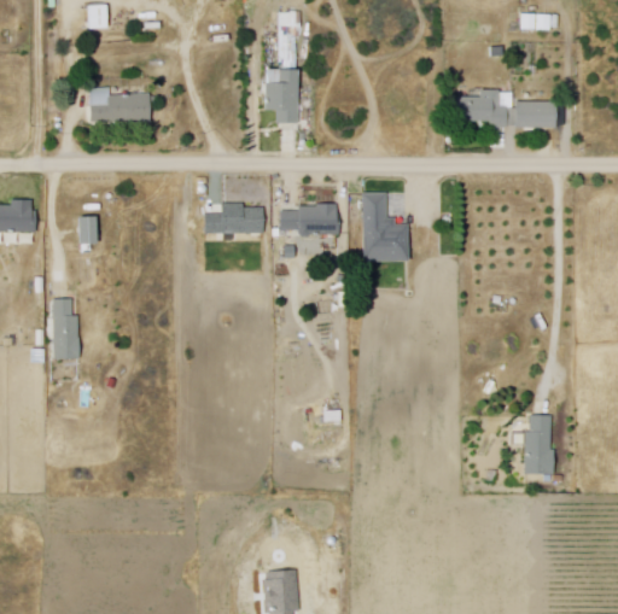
[(89,6),(108,5),(109,27),(89,28),(89,6)]
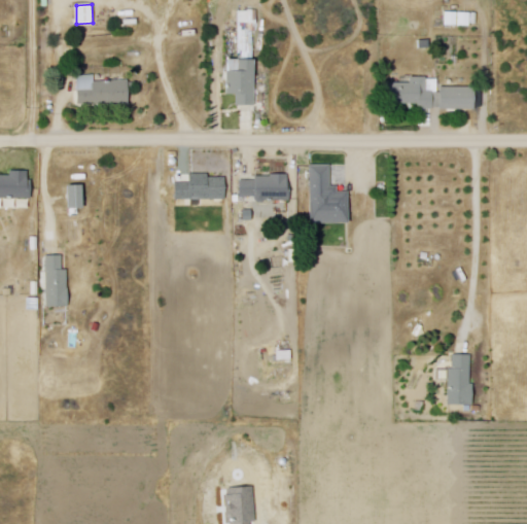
[(457,11),(446,12),(446,25),(446,27),(457,26),(457,11)]
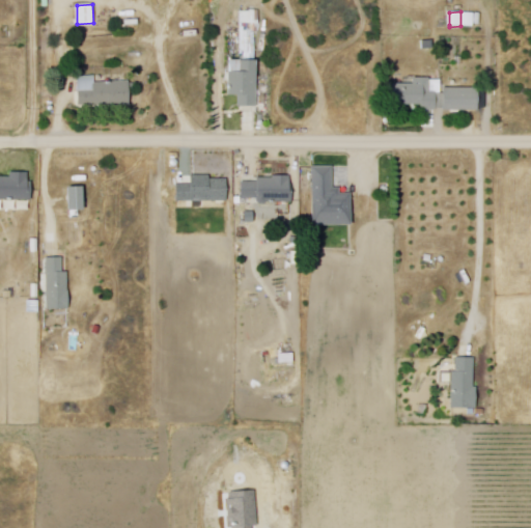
[(463,12),(475,12),(475,26),(463,26),(463,12)]
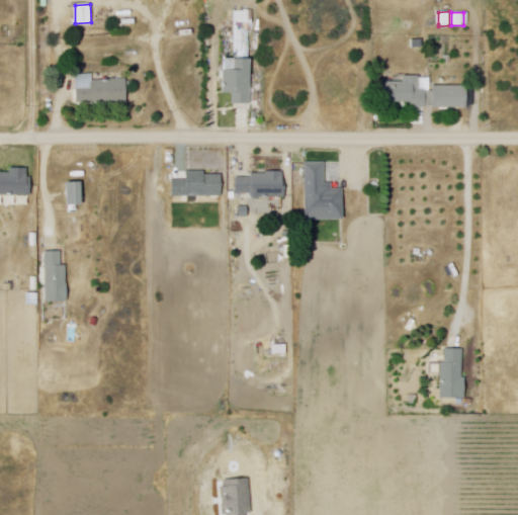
[(235,14),(249,14),(249,57),(238,57),(238,44),(236,44),(235,14)]
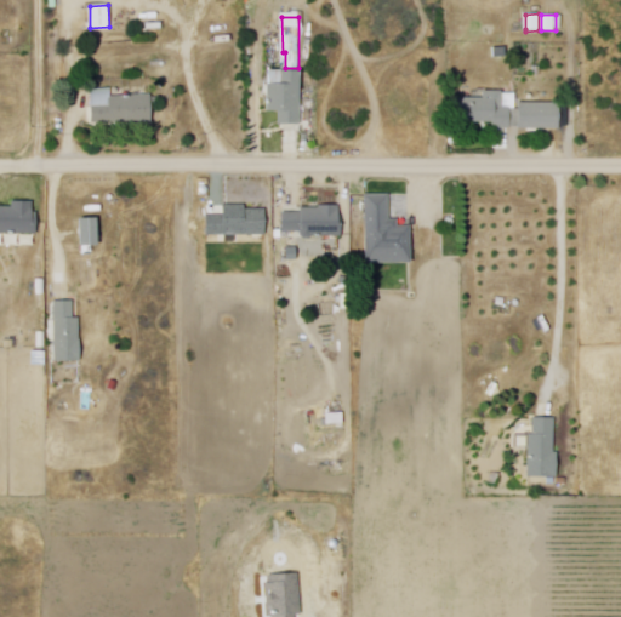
[(507,46),(493,46),(493,57),(507,57),(507,46)]
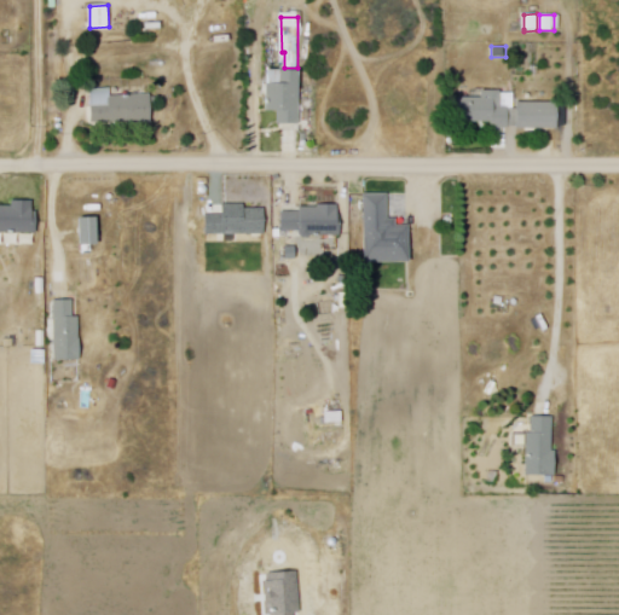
[(265,56),(282,56),(282,68),(276,68),(277,83),(265,83),(265,56)]
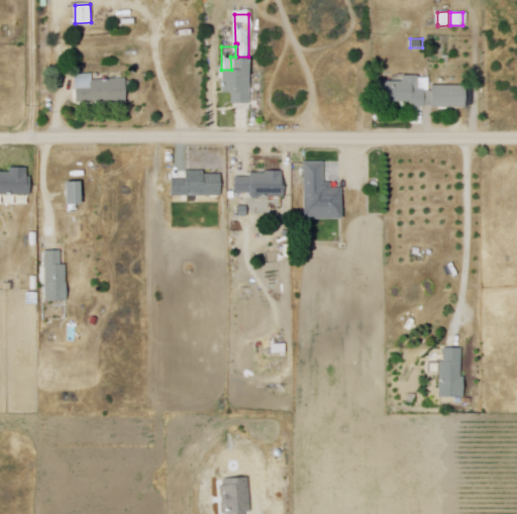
[(248,57),(250,103),(233,104),(232,91),(218,92),(217,72),(232,72),(231,58),(248,57)]
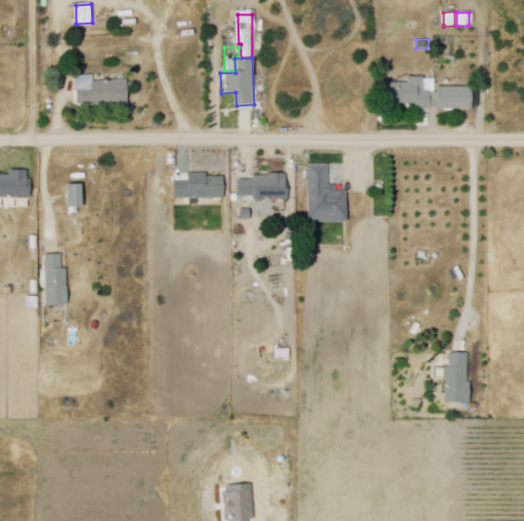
[(127,78),(129,101),(79,106),(76,75),(92,74),(93,81),(127,78)]
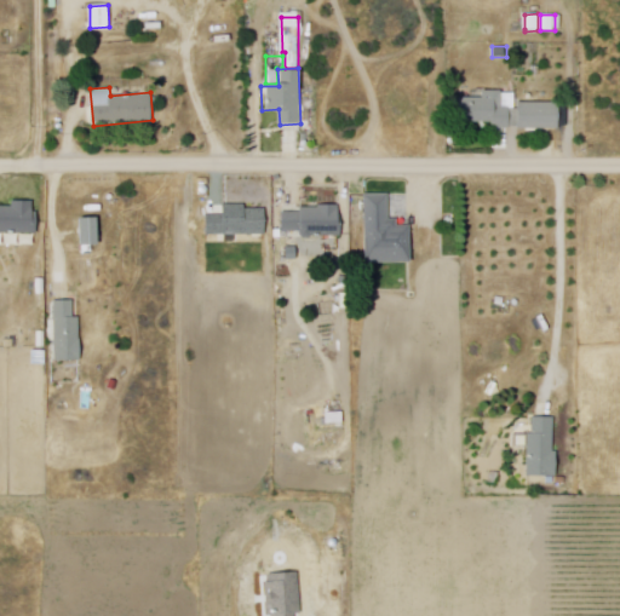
[(483,97),(483,90),(512,90),(511,127),(492,127),(492,121),(449,120),(449,96),(483,97)]
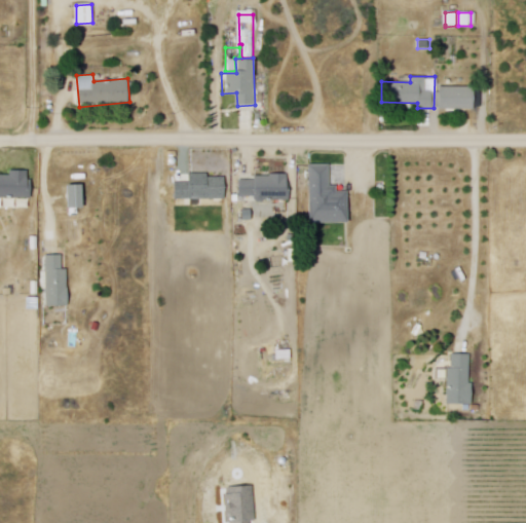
[(474,86),(473,110),(439,109),(439,85),(474,86)]
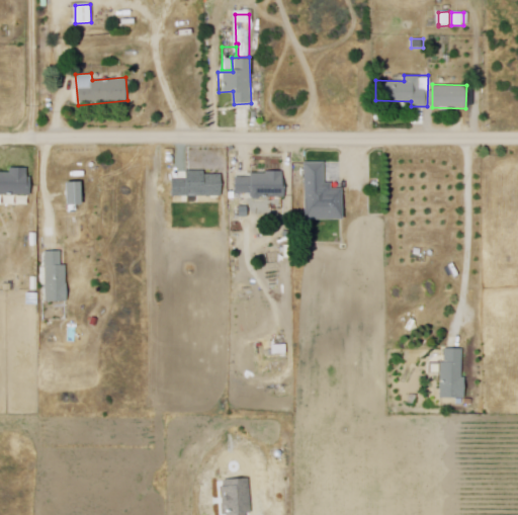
[(303,161),(324,161),(325,183),(334,183),(334,189),(344,188),(344,224),(304,225),(303,161)]
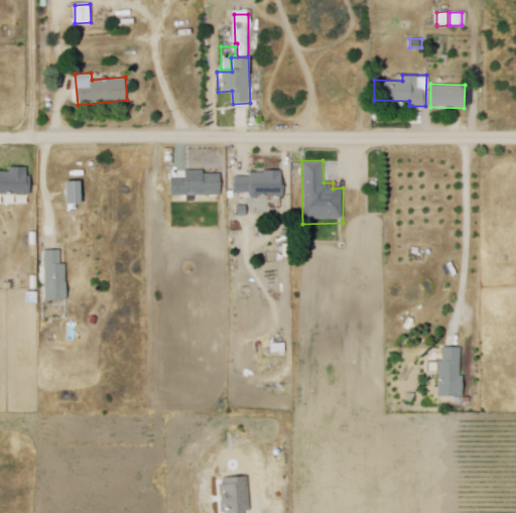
[(27,163),(27,175),(33,175),(33,195),(0,195),(0,171),(11,171),(11,163),(27,163)]
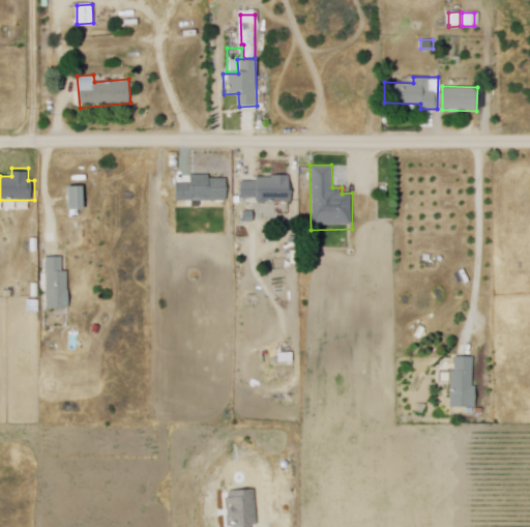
[(293,173),(292,204),(260,203),(260,199),(240,198),(240,182),(255,182),(255,175),(269,176),(269,172),(293,173)]
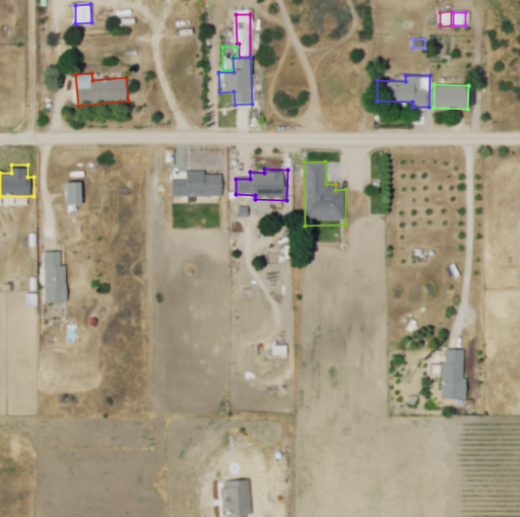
[(173,196),(172,179),(186,179),(186,170),(205,170),(205,175),(221,175),(222,195),(173,196)]
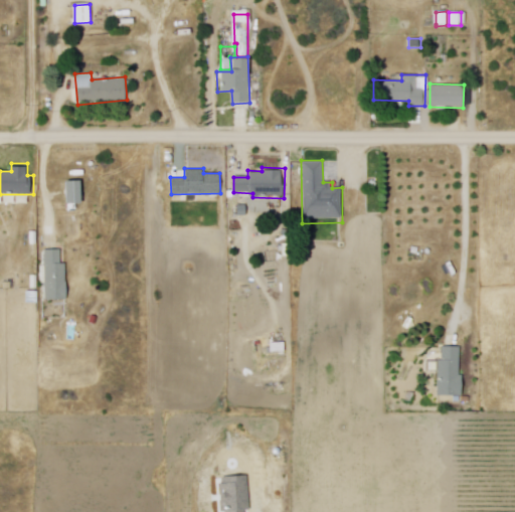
[(65,204),(65,182),(80,181),(80,204),(65,204)]
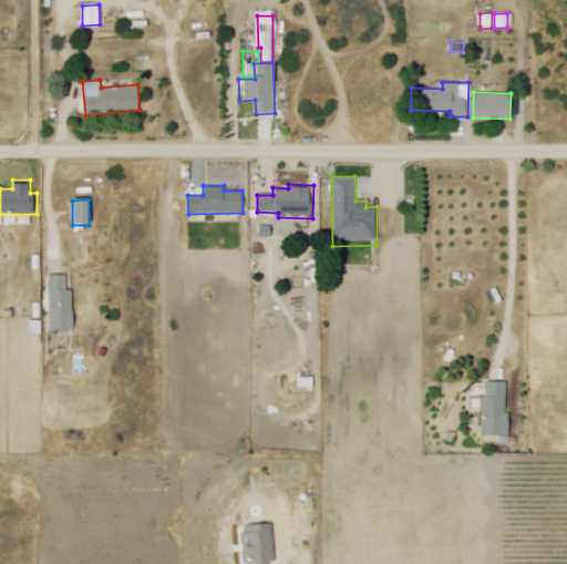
[(50,273),(68,273),(68,291),(74,291),(74,332),(50,334),(50,273)]
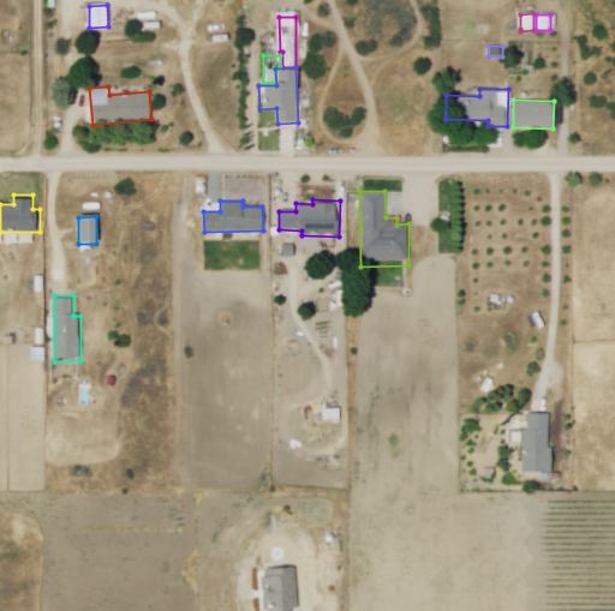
[(550,412),(548,447),(555,447),(554,473),(517,472),(519,429),(527,429),(529,411),(550,412)]
